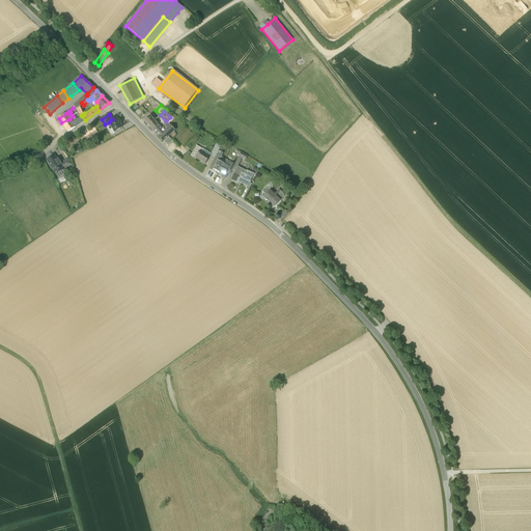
[(79,118),(73,122),(76,127),(85,120),(82,116),(79,118)]
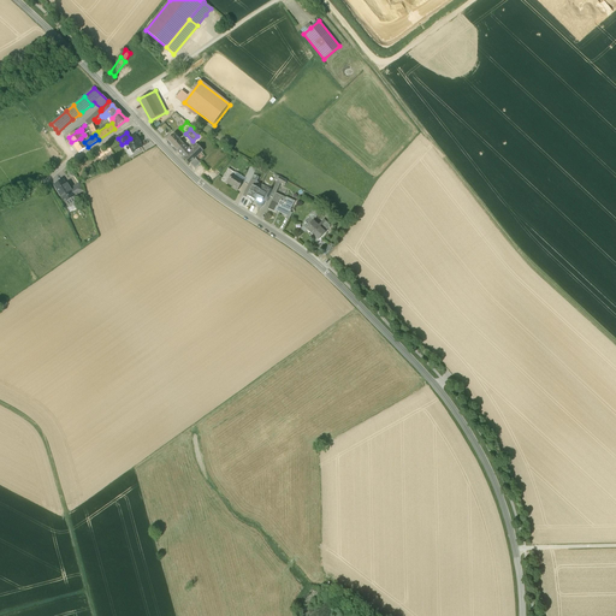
[(130,138),(126,142),(132,153),(142,147),(140,143),(141,143),(138,138),(137,140),(135,136),(130,138)]
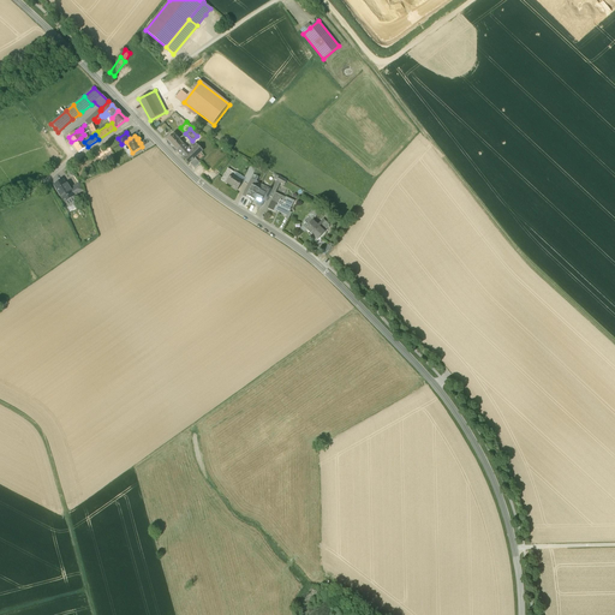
[(81,138),(71,142),(79,153),(88,147),(84,142),(81,138)]
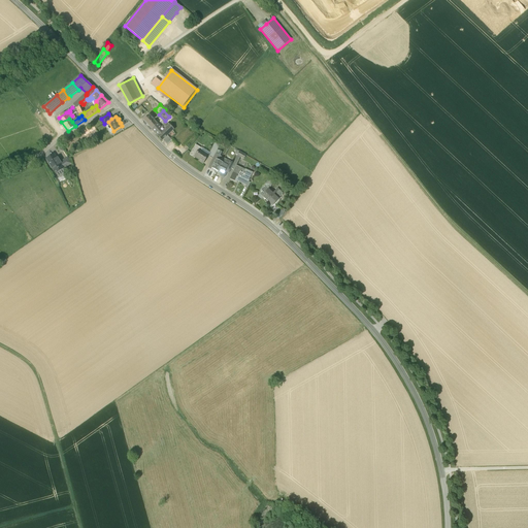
[(154,120),(152,122),(149,125),(152,129),(157,125),(154,120)]
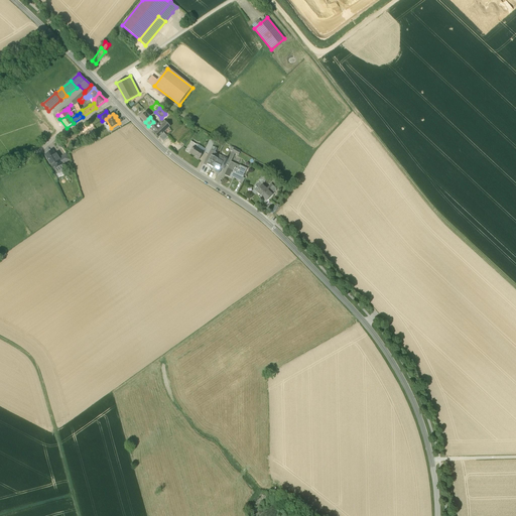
[(158,126),(154,122),(153,122),(148,126),(158,137),(159,137),(163,133),(169,127),(167,124),(168,124),(167,123),(164,120),(158,126)]
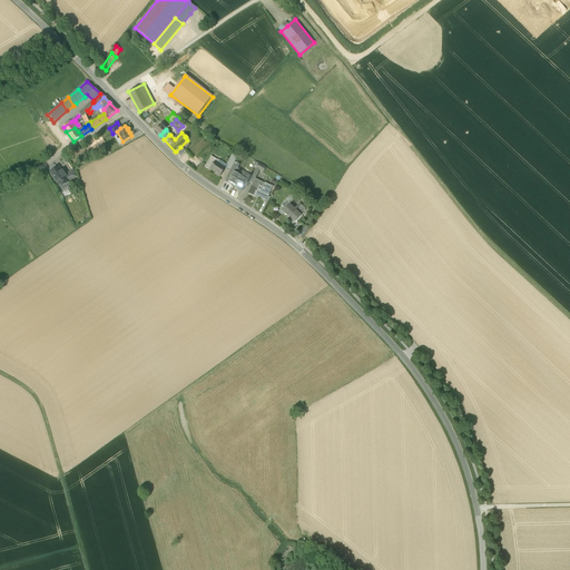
[(180,147),(176,151),(180,157),(186,151),(180,147)]
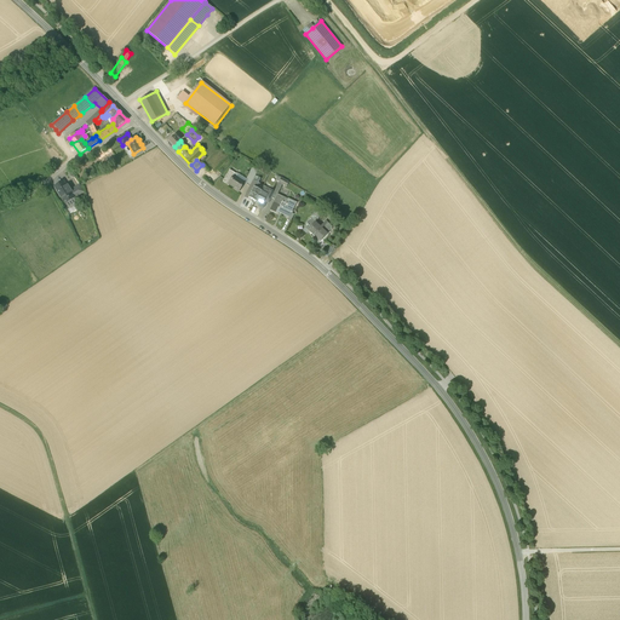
[(236,174),(230,171),(223,182),(229,185),(229,184),(235,188),(240,190),(245,183),(235,177),(236,174)]
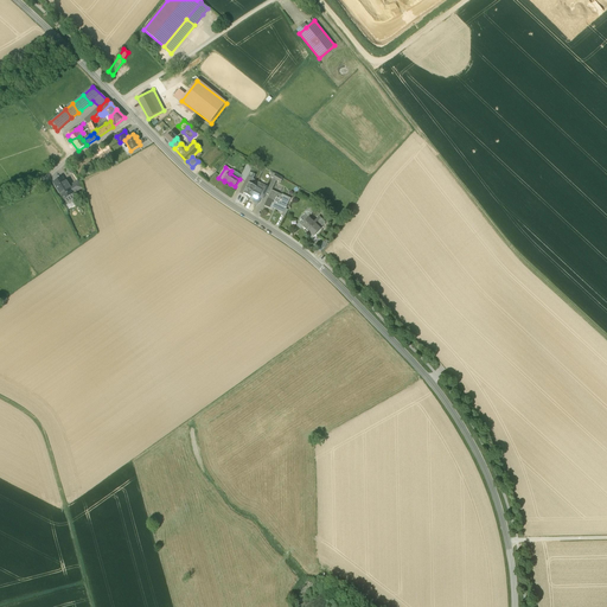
[(251,179),(248,177),(244,183),(241,192),(244,193),(249,184),(251,179)]
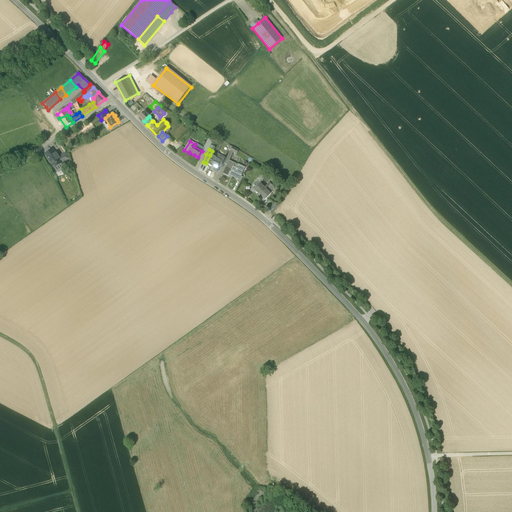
[(52,150),(45,154),(53,167),(57,164),(54,159),(58,156),(56,153),(55,153),(52,150)]
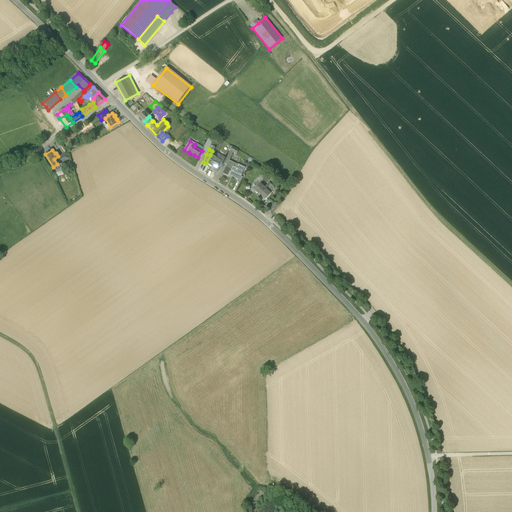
[(226,159),(224,164),(227,165),(229,161),(233,152),(230,151),(226,159)]
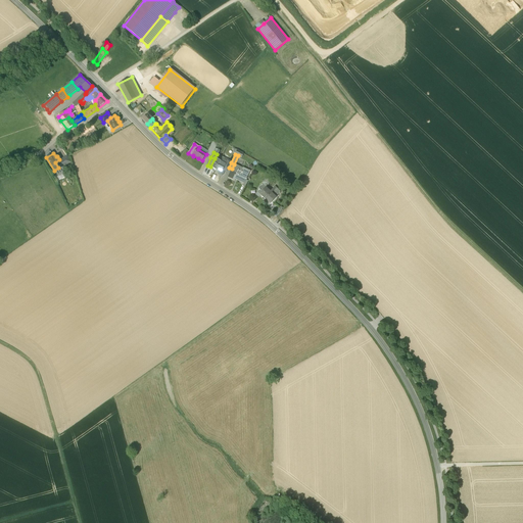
[(67,156),(60,160),(63,167),(70,161),(67,156)]
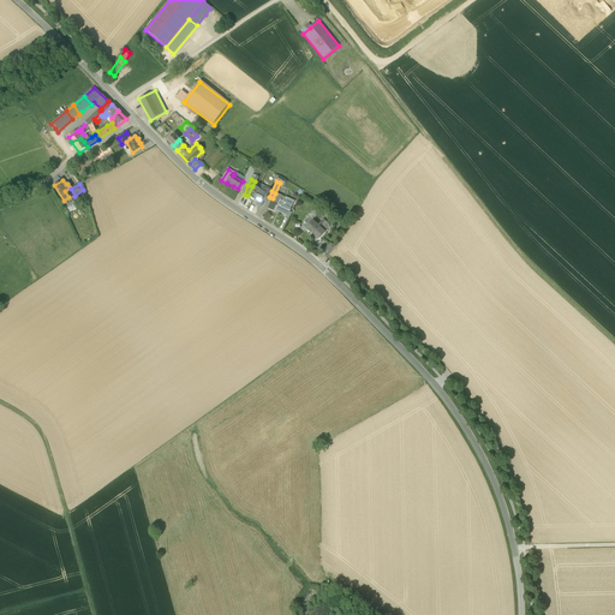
[(252,186),(248,196),(246,198),(250,199),(250,198),(254,201),(254,199),(258,190),(252,186)]
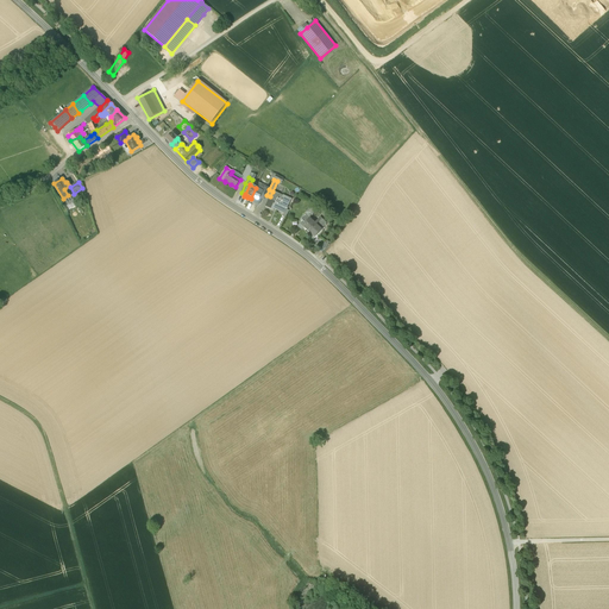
[(70,187),(69,186),(64,189),(68,195),(69,198),(74,194),(70,187)]
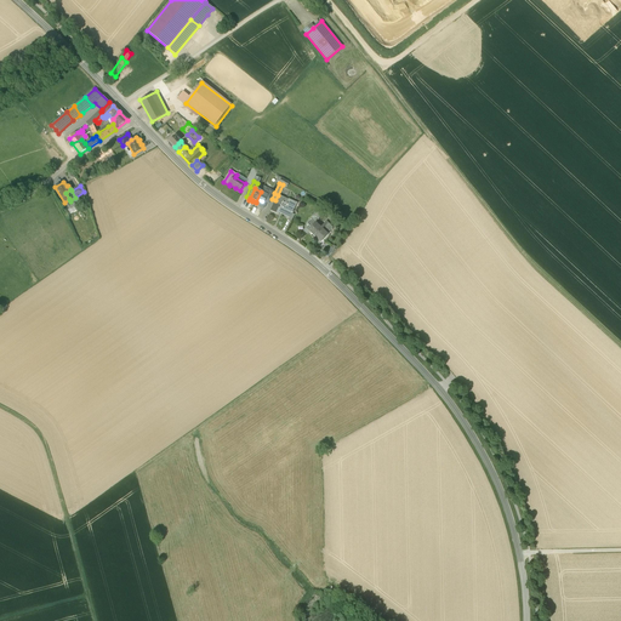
[(265,194),(261,192),(256,201),(260,204),(263,205),(266,201),(268,195),(265,194)]
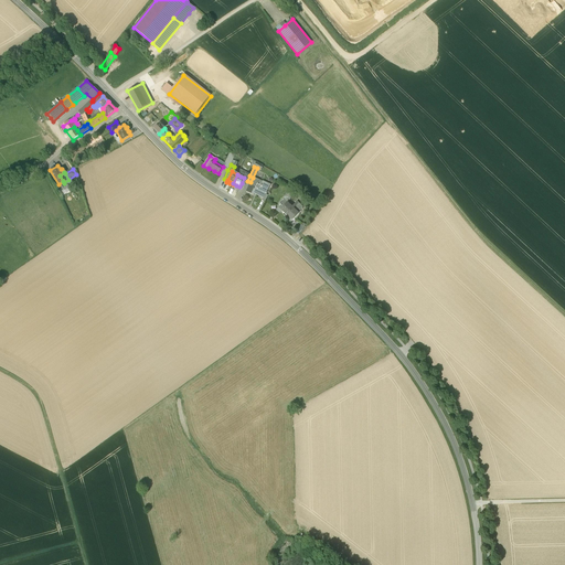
[(253,178),(251,182),(246,192),(254,195),(254,194),(256,195),(262,182),(260,181),(253,178)]
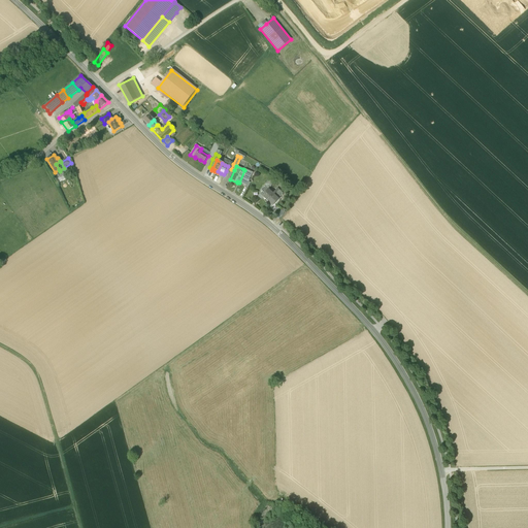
[(253,172),(245,169),(244,170),(239,183),(245,186),(248,182),(253,172)]
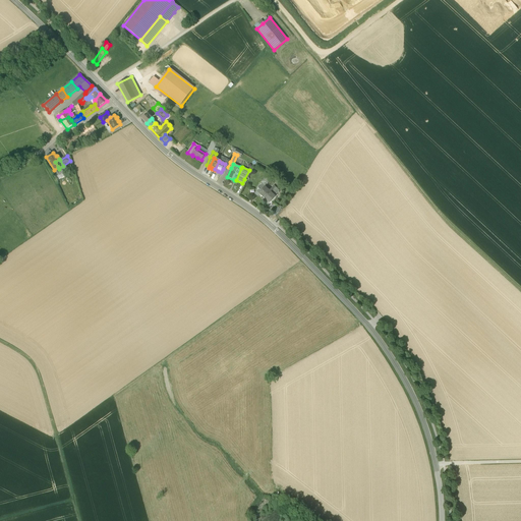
[(268,174),(264,181),(262,184),(265,187),(267,184),(272,177),(268,174)]
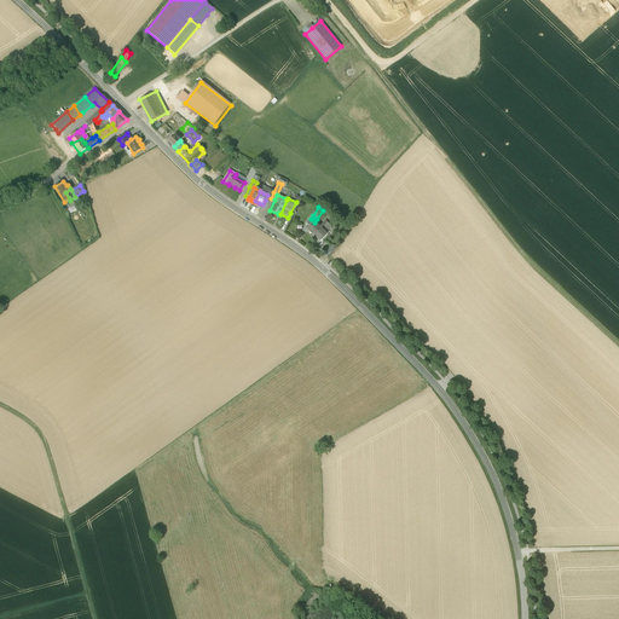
[(319,227),(322,229),(314,237),(319,241),(327,233),(330,230),(327,226),(329,224),(325,221),(319,227)]
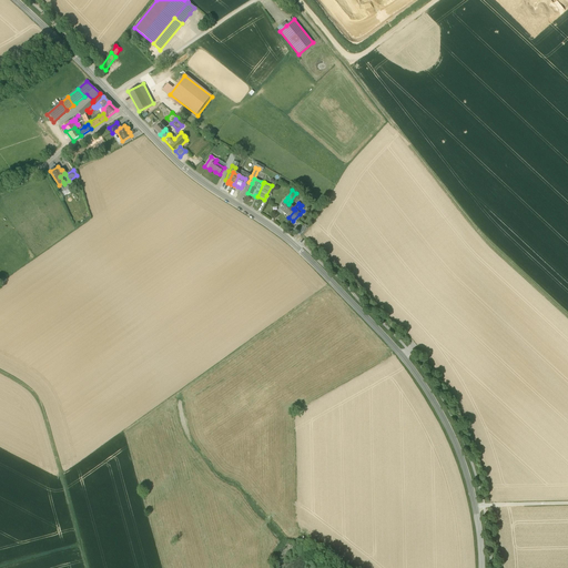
[(288,204),(282,211),(288,217),(295,210),(293,209),(288,204)]
